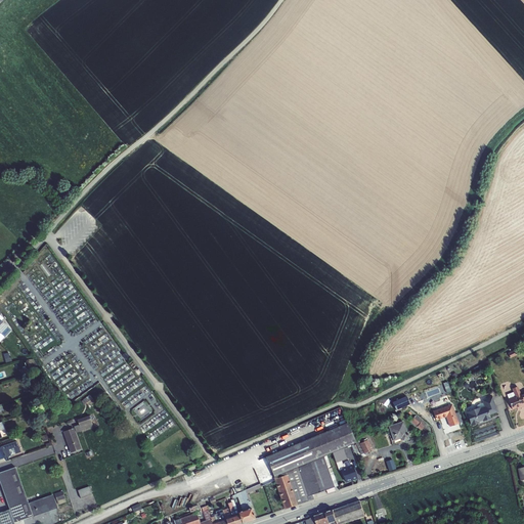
[(515,396),(509,398),(512,409),(517,407),(518,408),(523,406),(523,402),(523,399),(521,394),(518,386),(512,389),(515,396)]
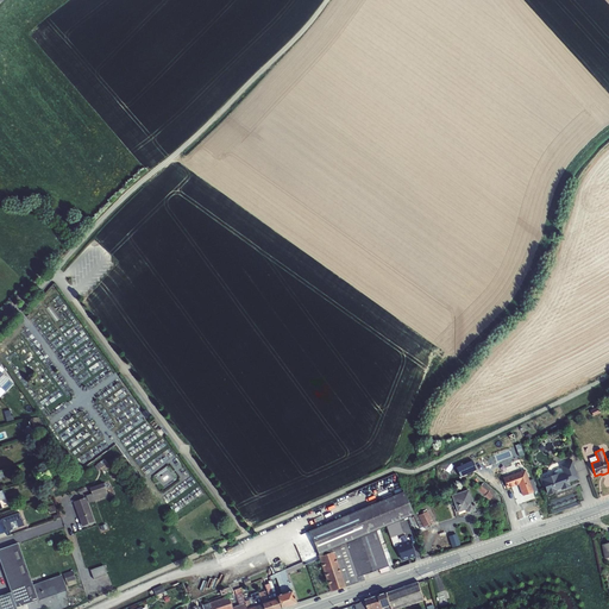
[(95,466),(98,470),(100,469),(104,472),(111,466),(104,459),(96,464),(96,465),(95,466)]
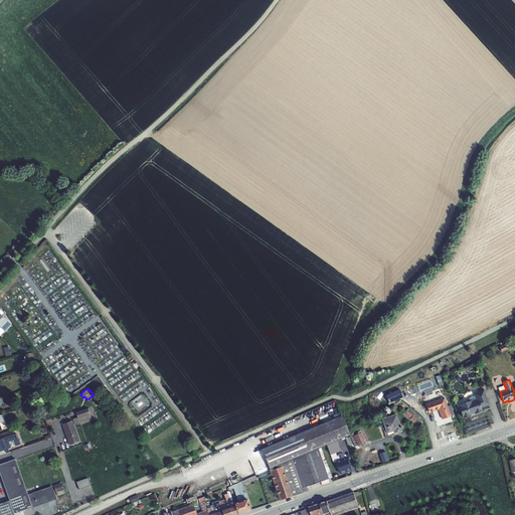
[(488,404),(483,390),(475,393),(476,395),(478,400),(472,402),(472,400),(469,401),(460,403),(461,406),(459,406),(463,417),(470,414),(470,413),(475,412),(482,410),(481,406),(488,404)]
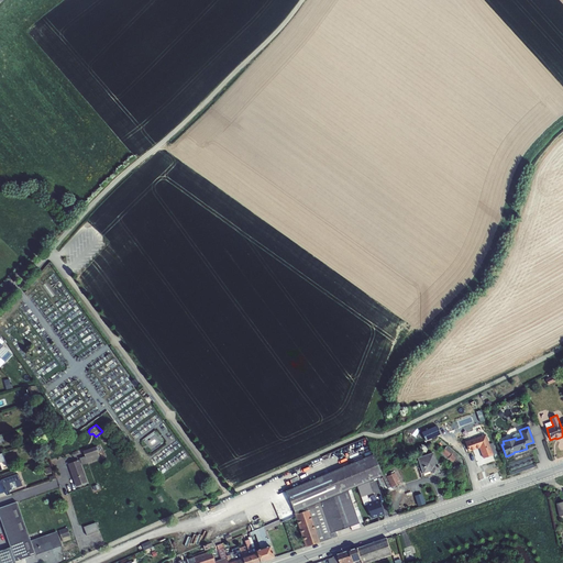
[(468,452),(479,448),(483,457),(493,454),(486,434),(465,442),(468,452)]
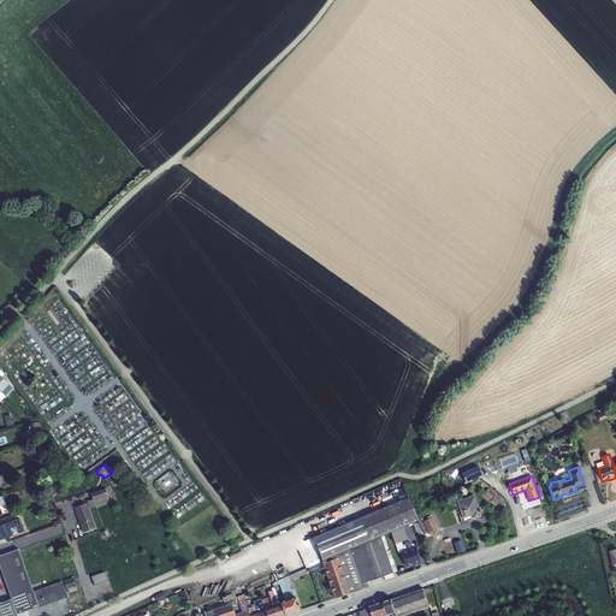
[(87,502),(90,509),(110,502),(107,496),(105,489),(92,493),(93,499),(87,502)]
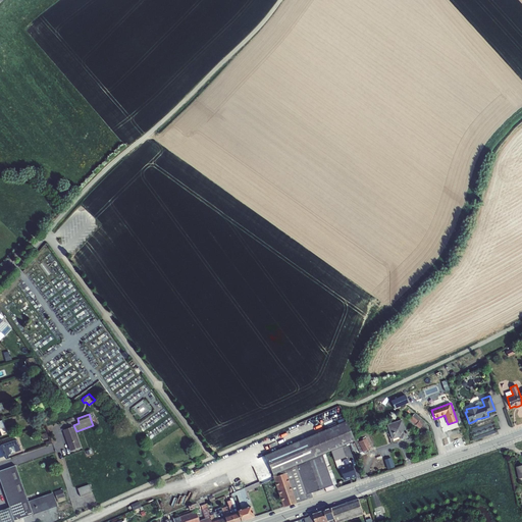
[(415,424),(419,427),(421,426),(425,430),(428,426),(414,414),(413,416),(410,419),(415,424)]
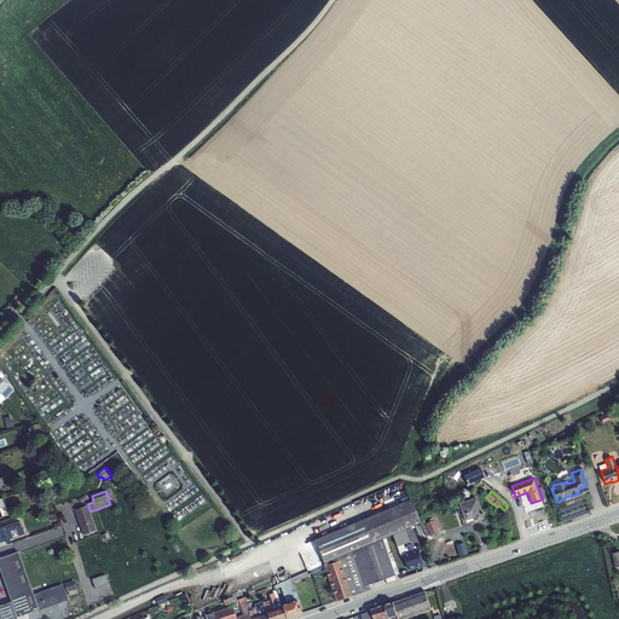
[(476,498),(460,503),(466,520),(474,518),(476,521),(484,519),(476,498)]
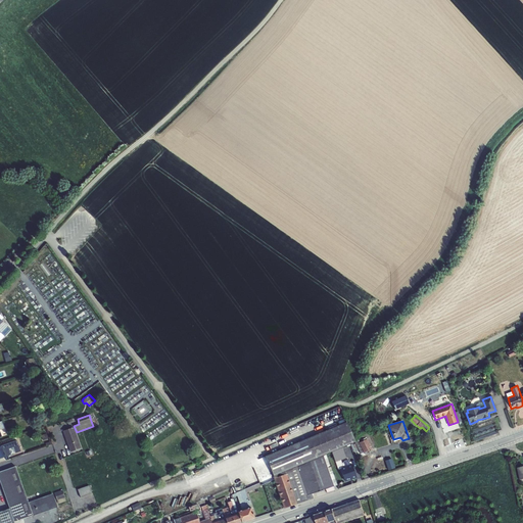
[(266,457),(275,478),(274,478),(284,508),(308,500),(307,494),(312,493),(326,488),(333,486),(323,456),(326,454),(332,452),(341,447),(355,441),(347,422),(266,457)]
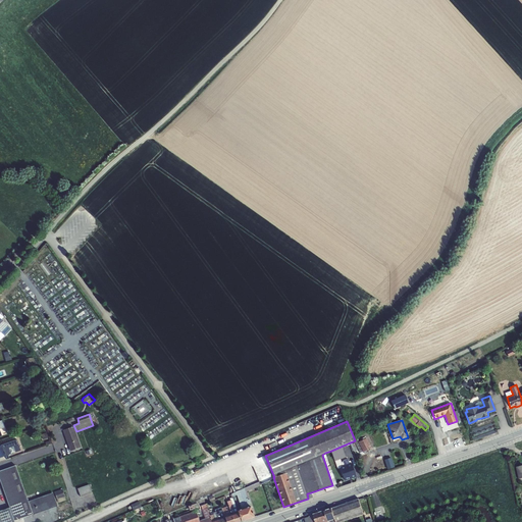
[(63,430),(70,451),(81,448),(73,426),(63,430)]
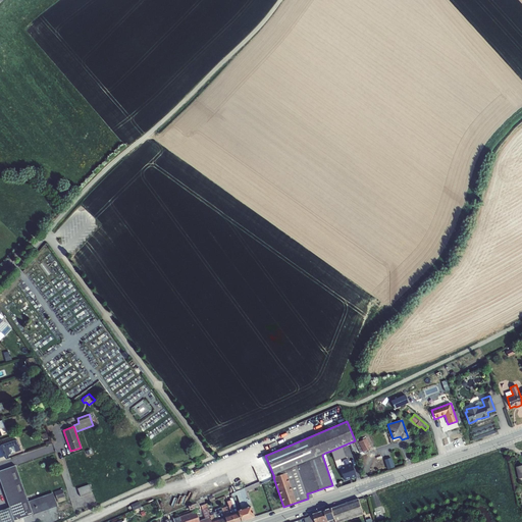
[(367,431),(364,433),(366,437),(371,448),(374,446),(367,431)]
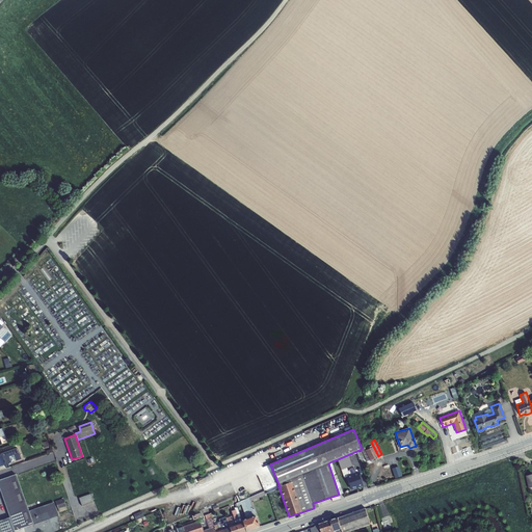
[(378,456),(373,446),(366,450),(370,460),(378,456)]
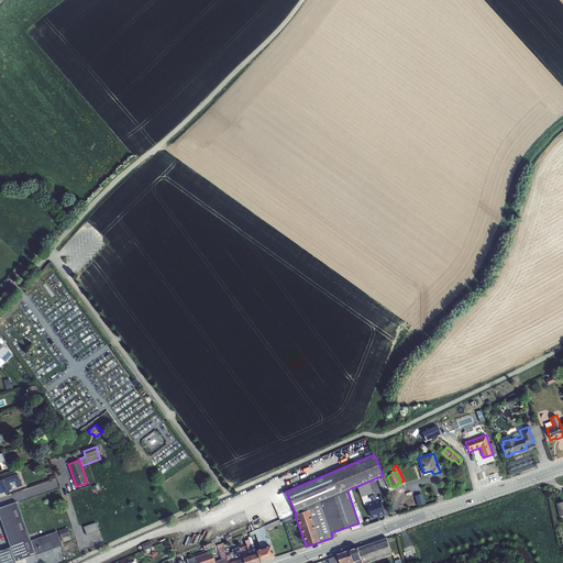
[(386,473),(383,475),(388,488),(392,487),(387,476),(386,473)]
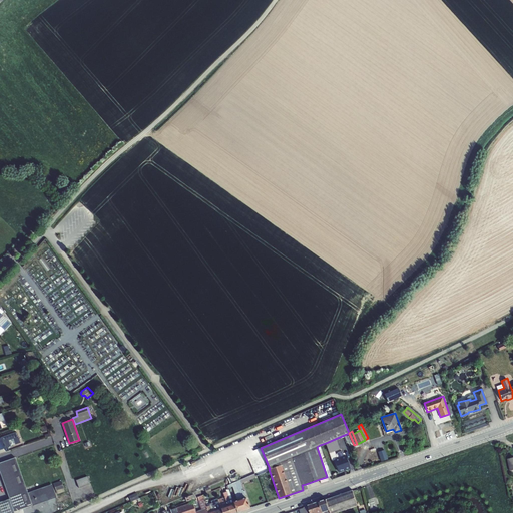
[(0,437),(0,449),(20,442),(17,432),(0,437)]
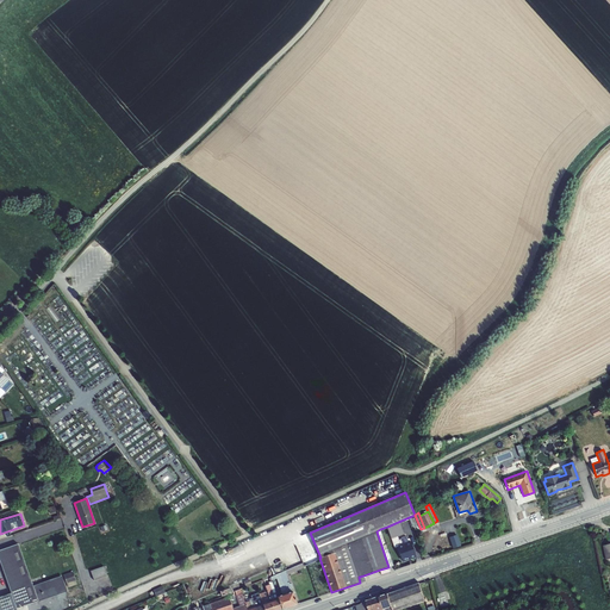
[(398,522),(387,527),(390,533),(402,529),(398,522)]
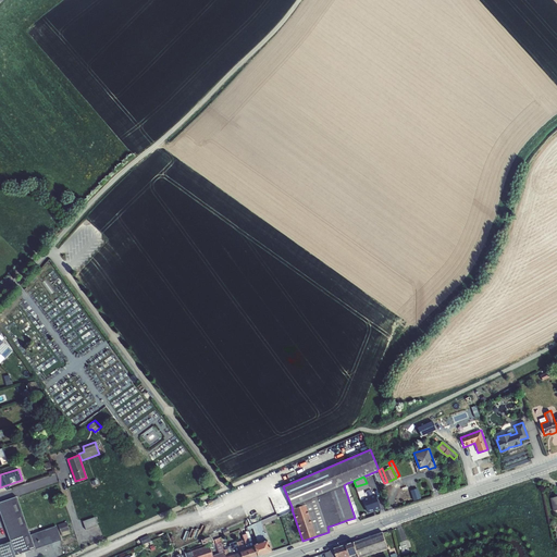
[(347,483),(344,485),(355,518),(359,516),(347,483)]
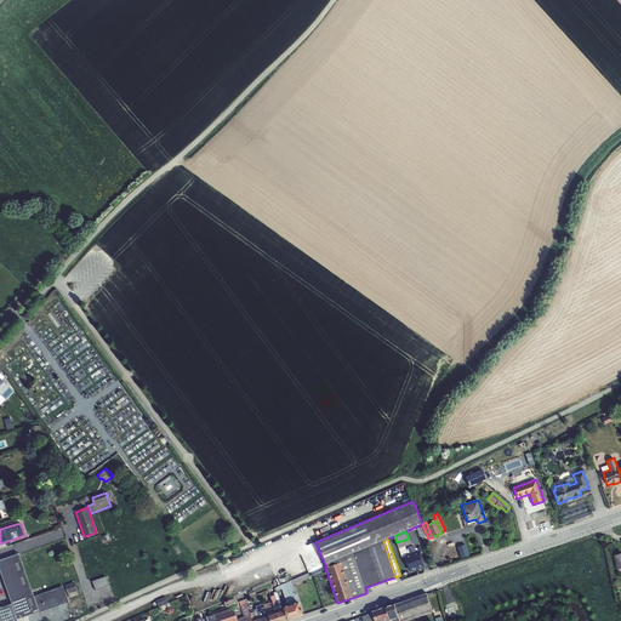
[(408,554),(404,556),(409,571),(425,567),(419,551),(417,551),(408,554)]
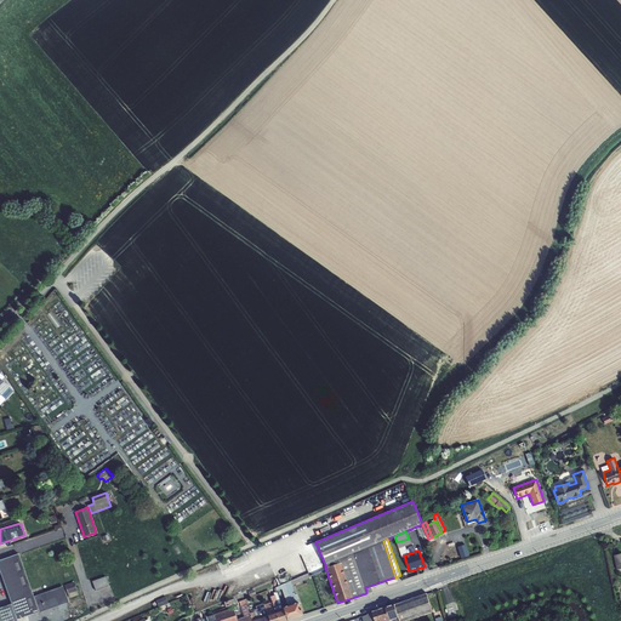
[(18,553),(0,559),(0,571),(11,604),(17,619),(39,611),(34,597),(18,553)]
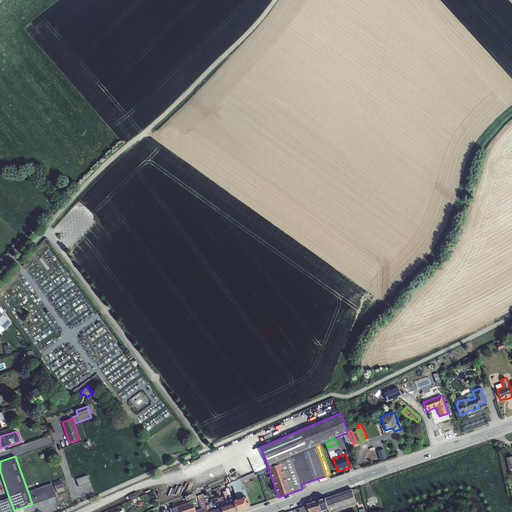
[(255,473),(240,479),(241,482),(255,475),(255,473)]
